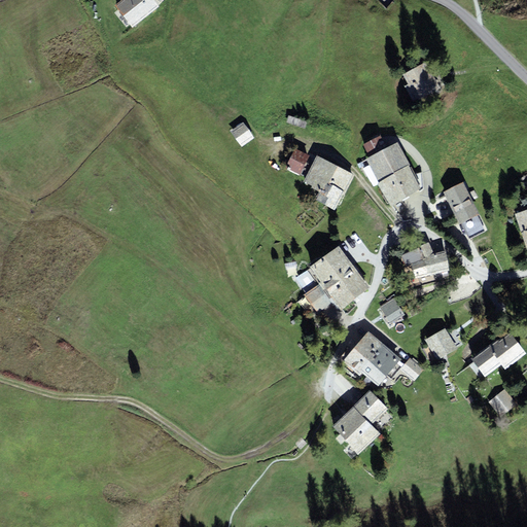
[(153,0),(119,0),(114,4),(133,28),(160,6),(153,0)]
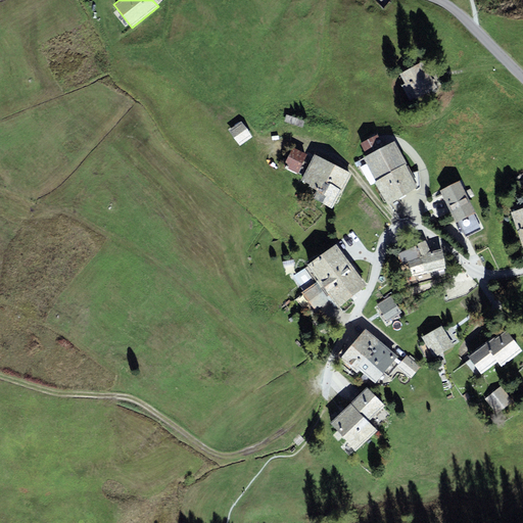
[(423,60),(400,74),(406,83),(401,85),(412,102),(437,88),(423,60)]
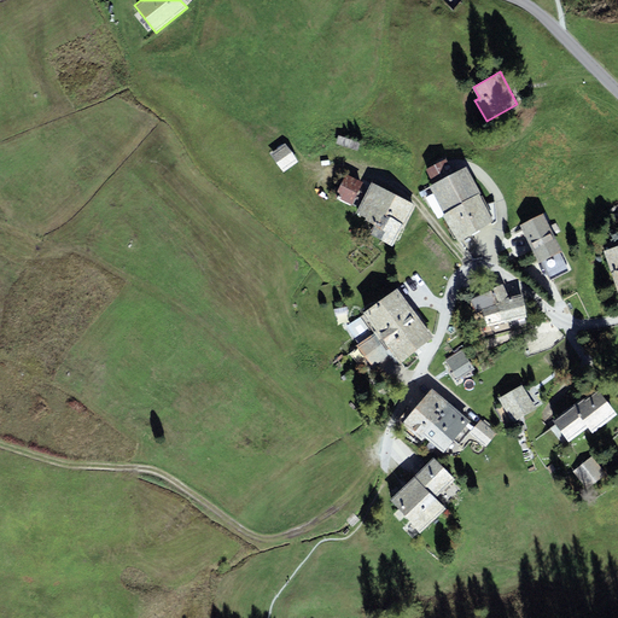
[(298,162),(285,144),(270,153),(284,172),(298,162)]
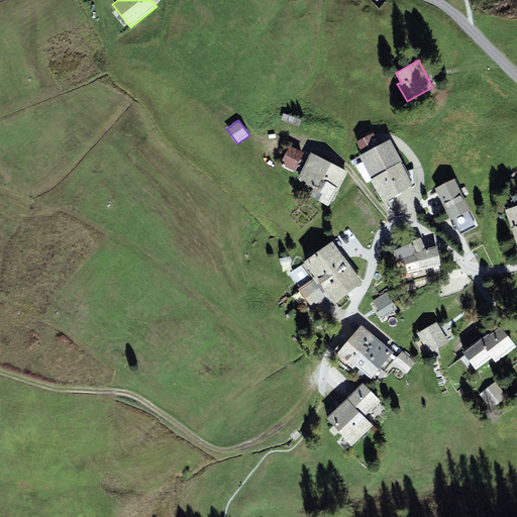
[(384,201),(414,185),(401,162),(403,162),(391,138),(380,144),(374,132),(356,141),(364,153),(358,156),(384,201)]
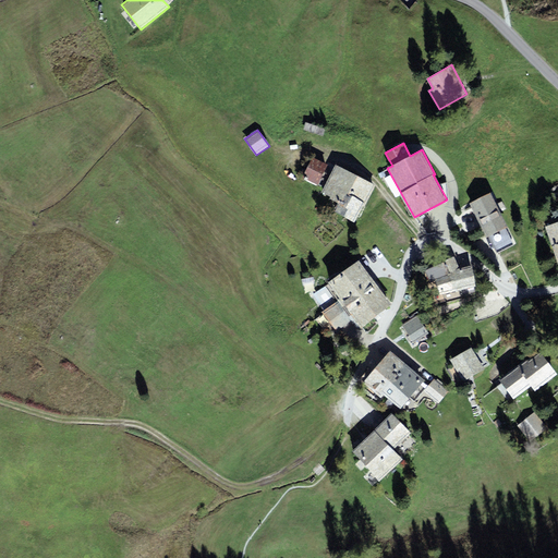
[(327,165),(313,157),(302,178),(317,185),(327,165)]
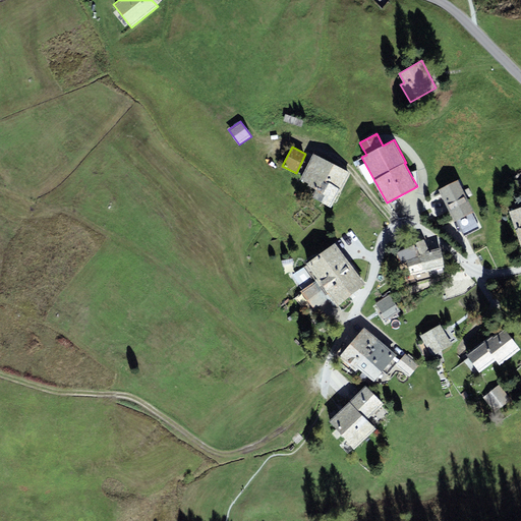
[(299,179),(316,188),(322,179),(341,189),(339,192),(340,192),(351,173),(313,153),(299,179)]
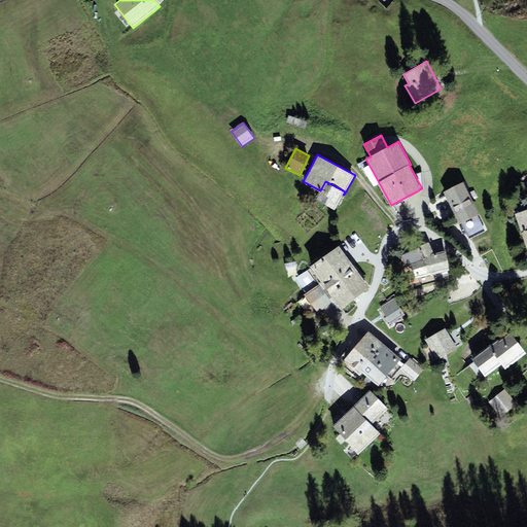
[(335,210),(343,195),(345,191),(325,181),(320,190),(315,199),(335,210)]
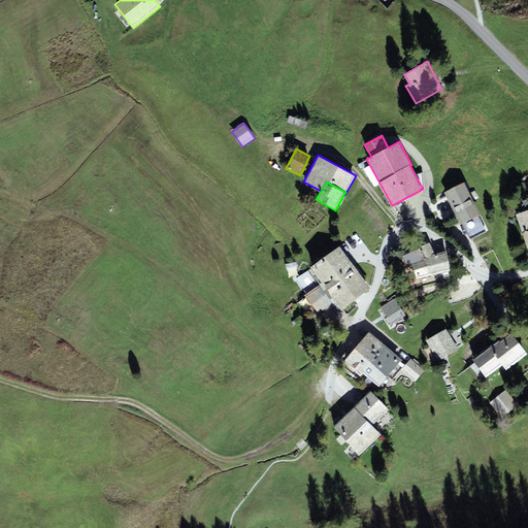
[(479,216),(481,215),(464,183),(444,193),(461,225),(463,223),(471,238),(486,231),(479,216)]
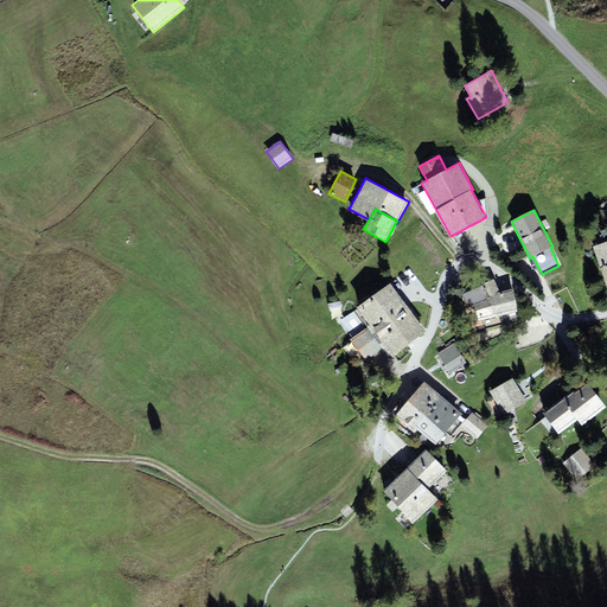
[(606,264),(606,241),(593,247),(601,268),(606,264)]
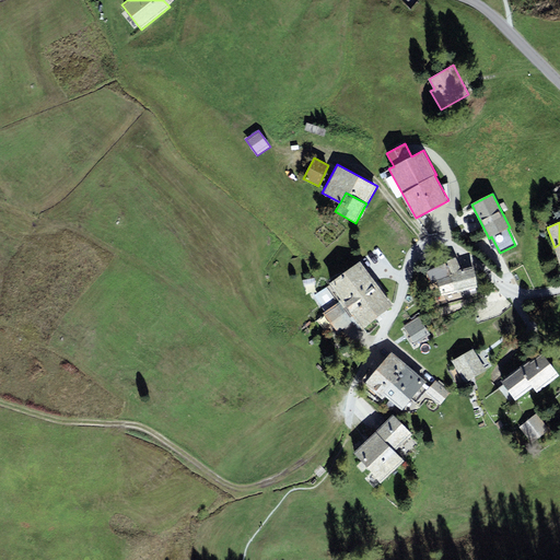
[(434,299),(477,288),(474,266),(462,269),(456,257),(427,271),(434,299)]
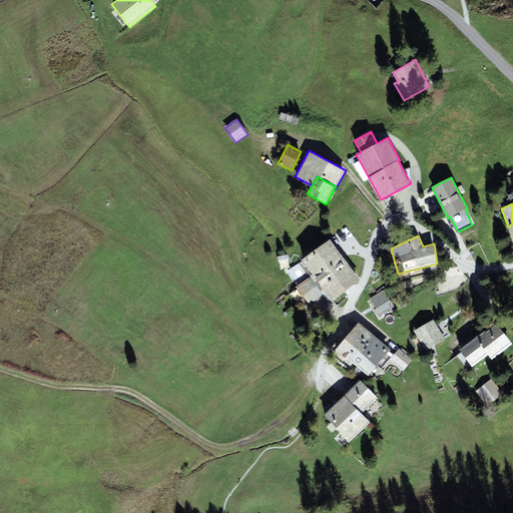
[(341,252),(330,238),(302,260),(303,261),(312,274),(341,252)]
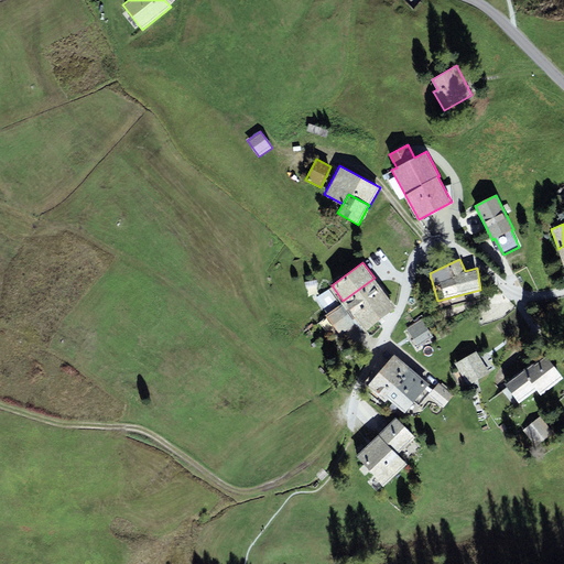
[(386,293),(375,278),(343,301),(354,316),(386,293)]
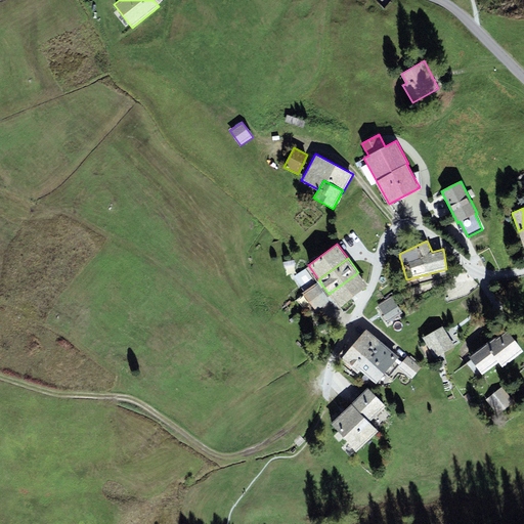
[(318,279),(309,266),(294,277),(304,291),(302,293),(316,312),(333,300),(329,294),(318,279)]
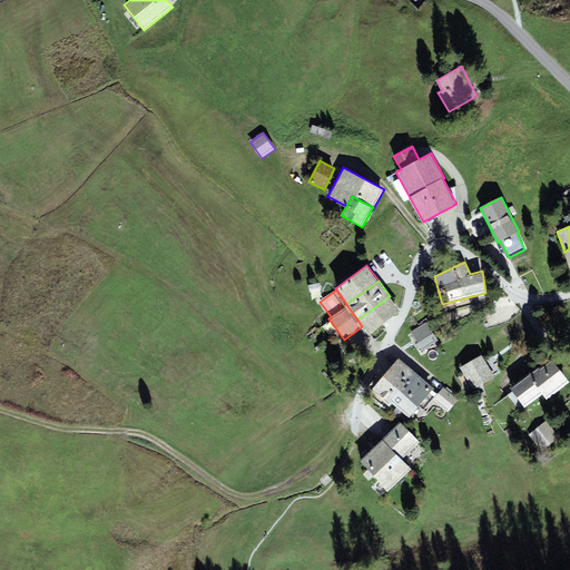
[(401,312),(390,296),(357,320),(362,326),(369,335),(401,312)]
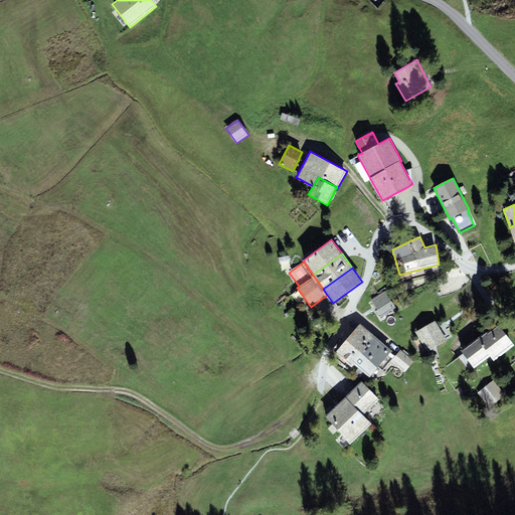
[(385,291),(371,300),(382,317),(396,308),(385,291)]
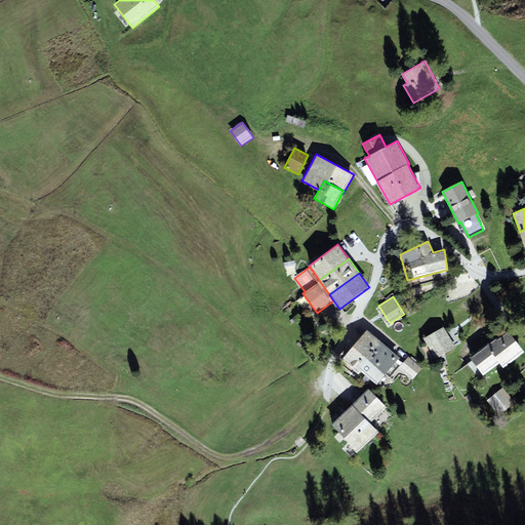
[(436,359),(456,348),(444,327),(423,338),(436,359)]
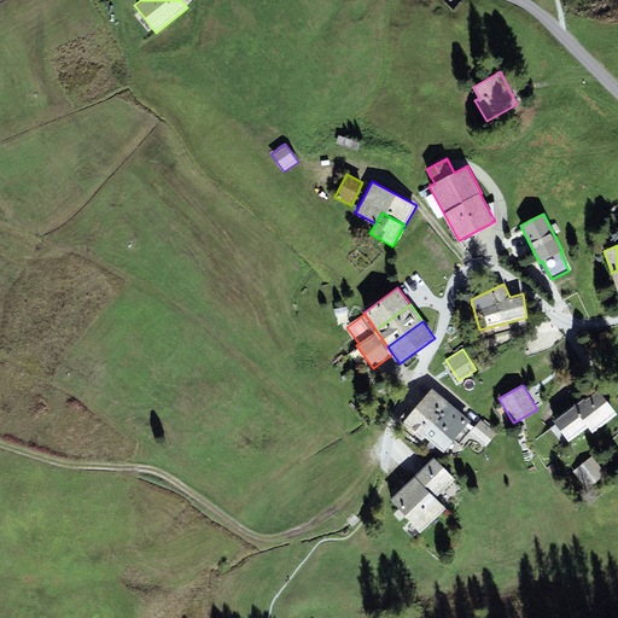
[(402,424),(419,438),(449,402),(432,388),(402,424)]
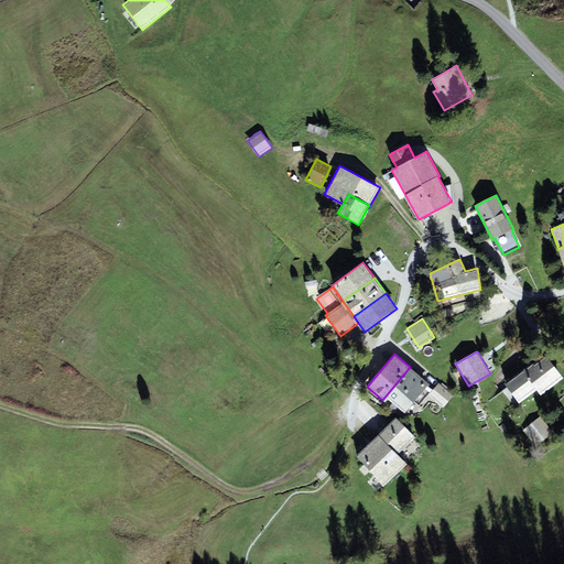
[(541,396),(563,378),(545,354),(533,364),(532,362),(503,382),(519,403),(538,390),(541,396)]
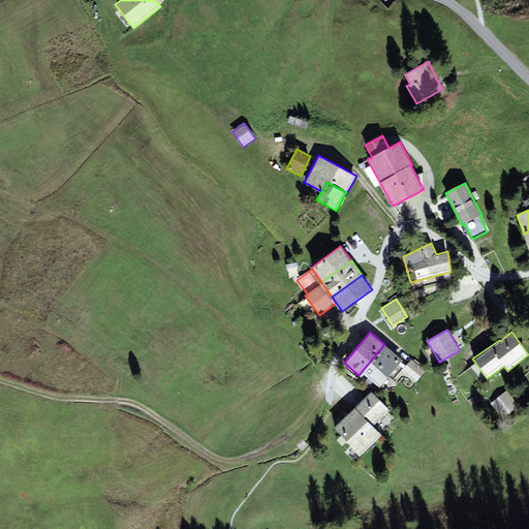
[(403,360),(384,344),(359,375),(362,377),(364,374),(380,387),(403,360)]
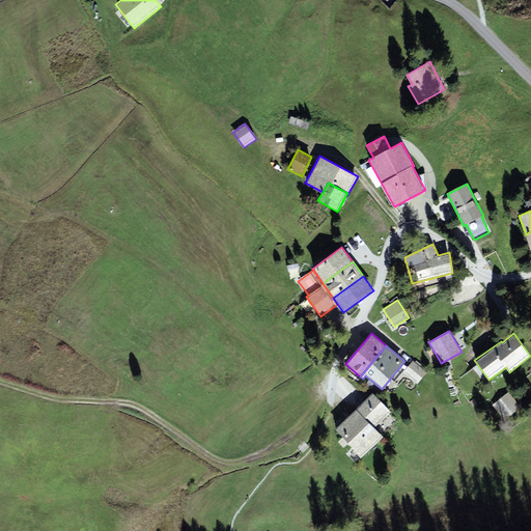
[(427,372),(413,361),(403,372),(417,385),(427,372)]
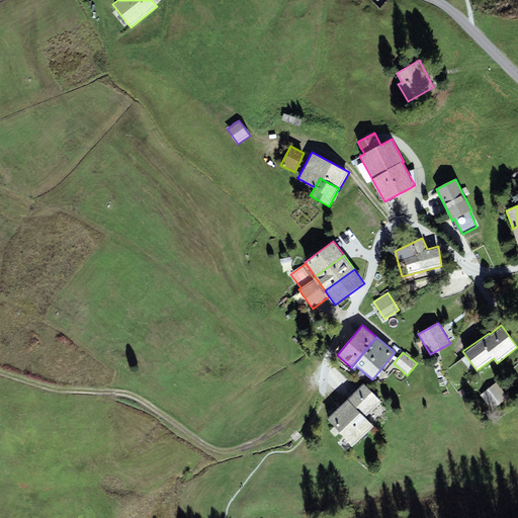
[(508,397),(497,382),(480,396),(492,410),(508,397)]
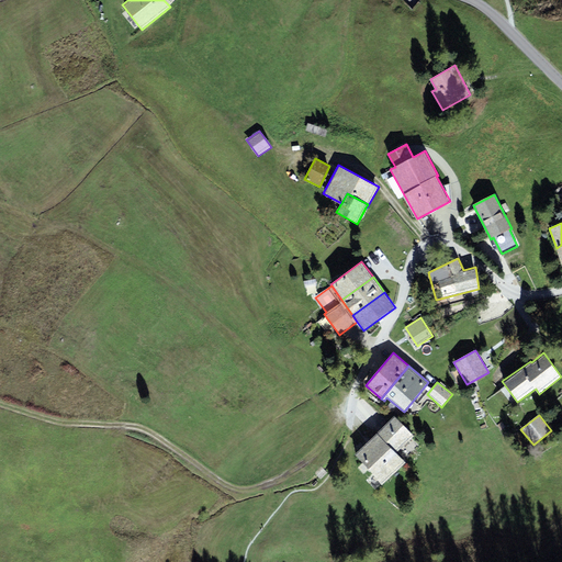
[(414,436),(394,416),(378,433),(396,452),(414,436)]
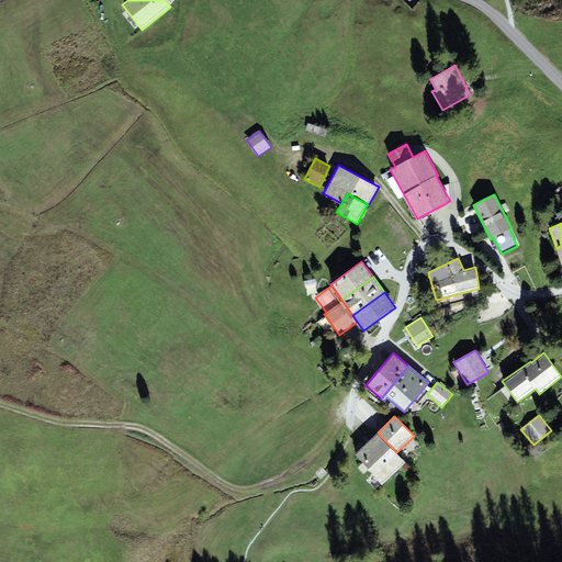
[(383,484),(406,462),(396,452),(378,433),(353,454),(383,484)]
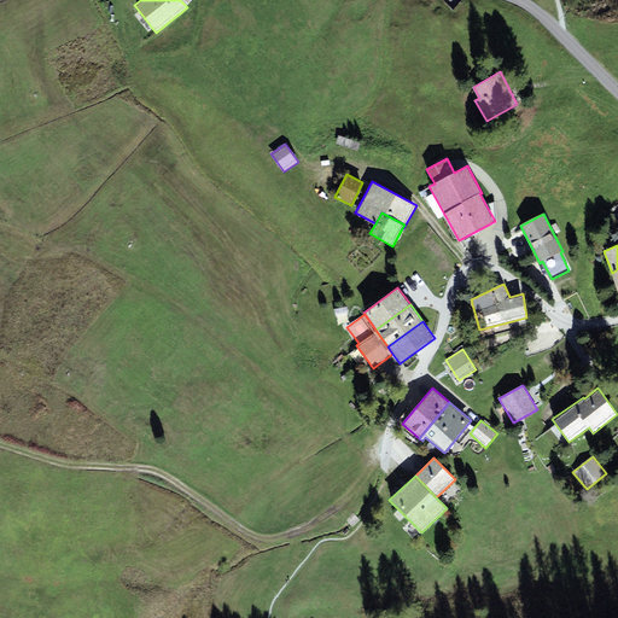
All buildings are outlined.
